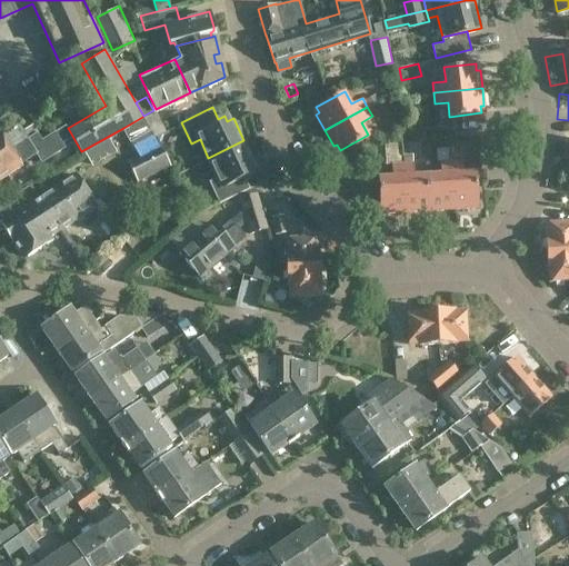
[(150,129),(142,117),(123,128),(130,140),(150,129)]
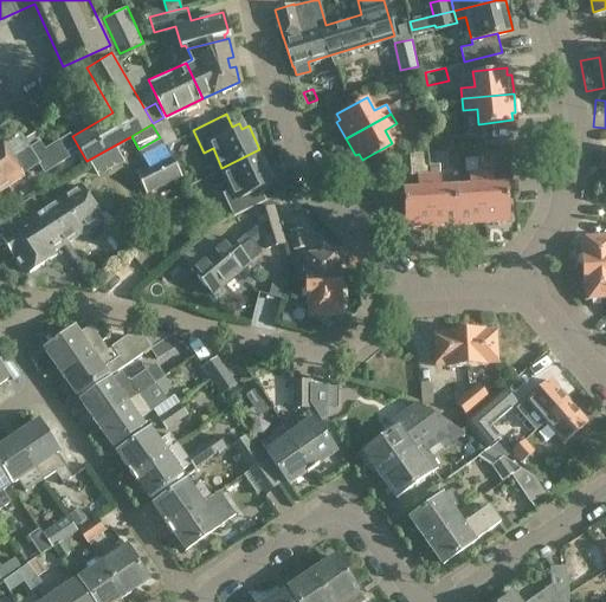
[(0,138),(0,163),(28,146),(39,138),(33,131),(24,137),(19,130),(1,141),(0,138)]
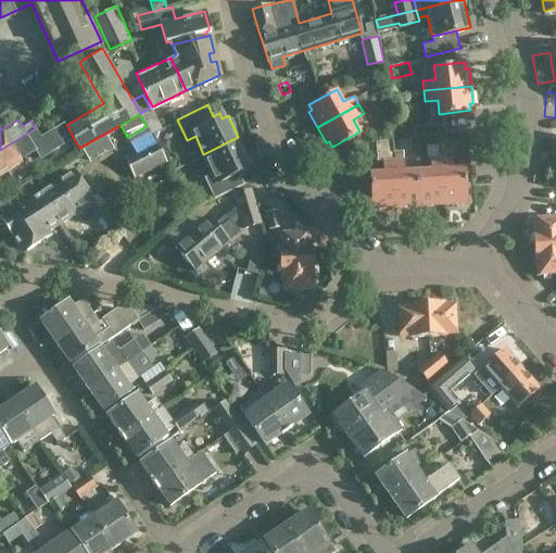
[(135,150),(125,155),(135,175),(166,159),(155,139),(154,140),(147,126),(127,137),(135,150)]
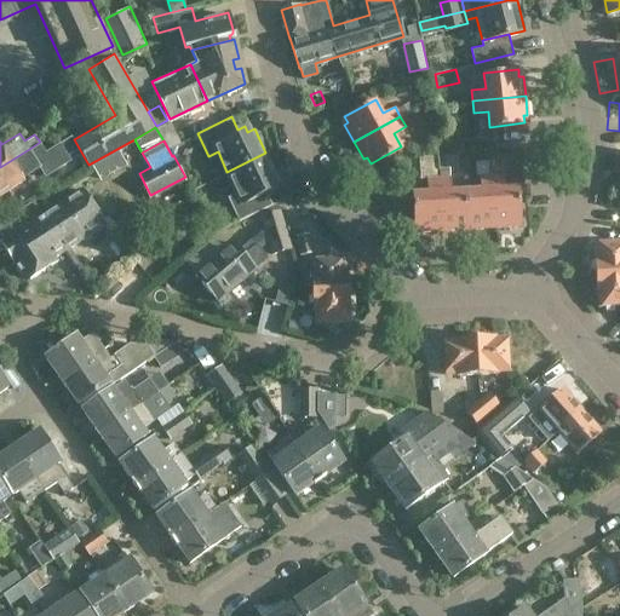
[(29,149),(0,167),(0,193),(23,178),(22,176),(40,165),(35,157),(45,151),(40,142),(29,149)]
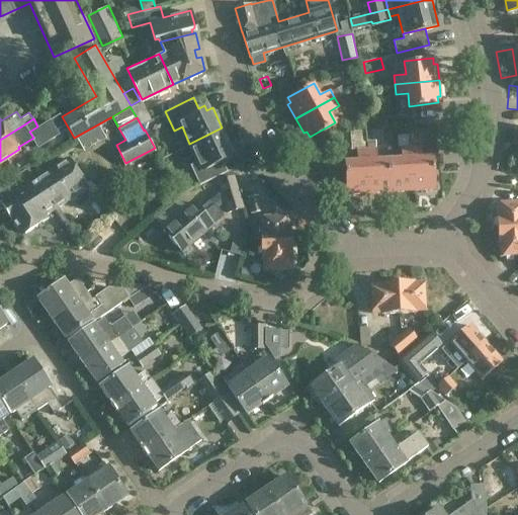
[(226,151),(232,149),(222,127),(189,144),(197,160),(190,163),(199,183),(228,170),(223,159),(228,156),(226,151)]
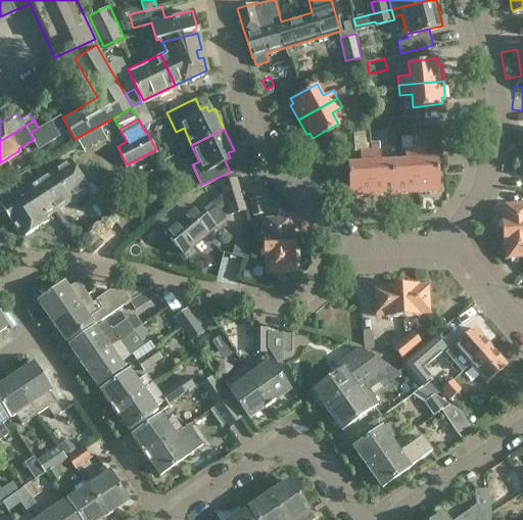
[(361,160),(347,161),(349,191),(355,190),(355,194),(372,193),(370,149),(368,149),(367,131),(353,132),(354,149),(360,149),(361,160)]
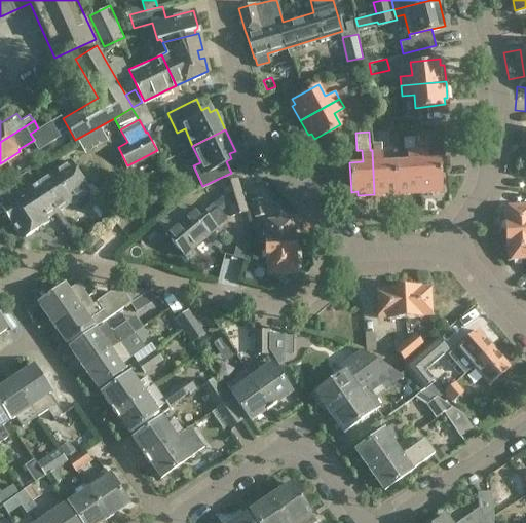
[(426,140),(416,140),(417,147),(419,192),(442,190),(440,157),(427,158),(426,147),(426,140)]
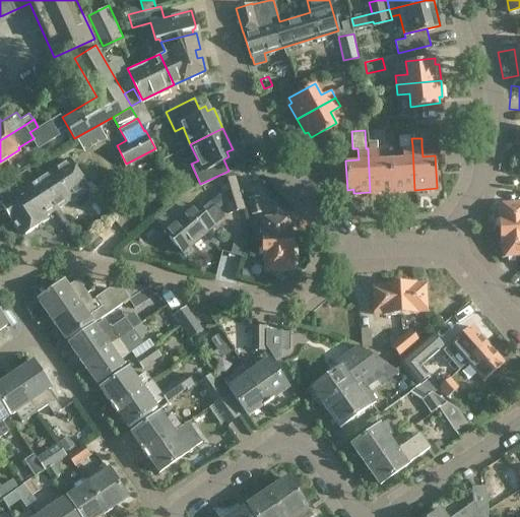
[(403,157),(390,158),(392,187),(397,187),(398,190),(414,190),(412,145),(402,146),(403,157)]
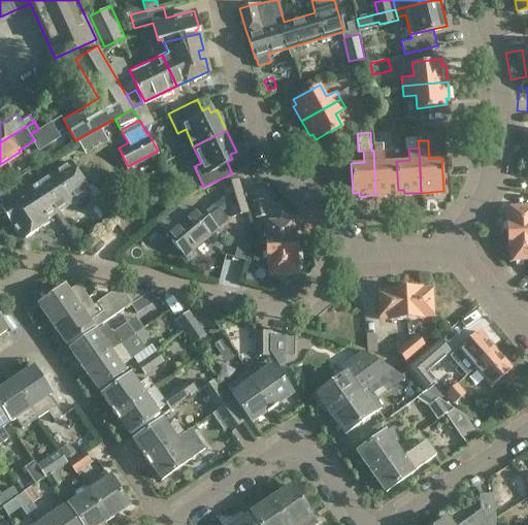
[(384,150),(373,151),(375,195),(393,194),(392,191),(398,190),(396,161),(384,161),(384,150)]
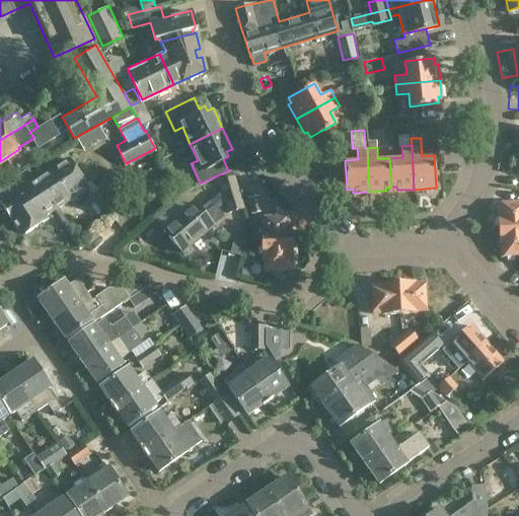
[(87,187),(68,157),(35,178),(55,208),(87,187)]
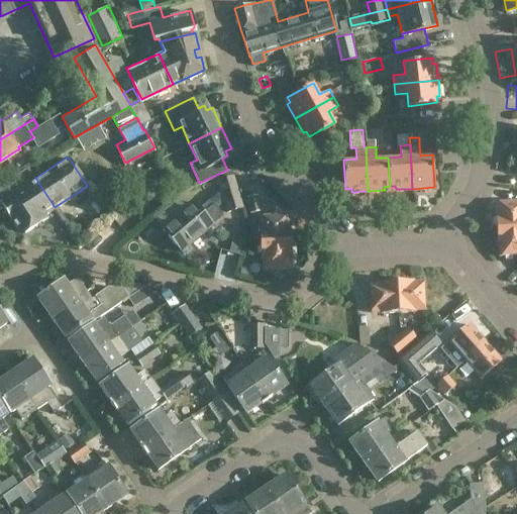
[(55,207),(35,178),(27,166),(20,170),(28,182),(0,200),(21,232),(47,216),(45,213),(55,207)]
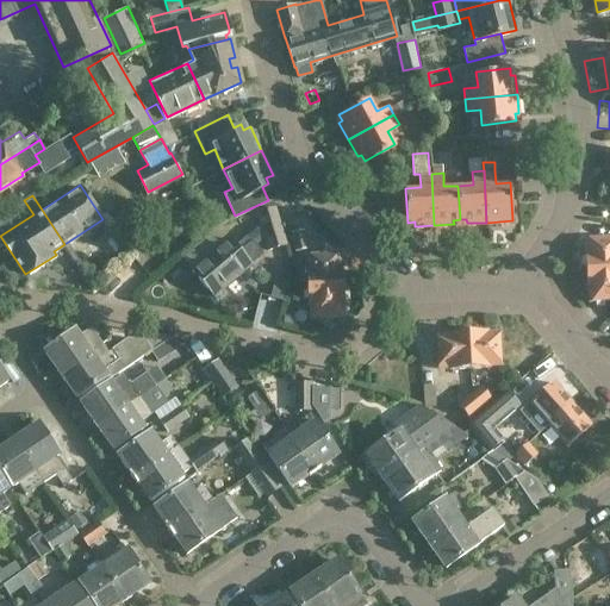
[(209,199),(203,201),(206,210),(212,206),(209,199)]
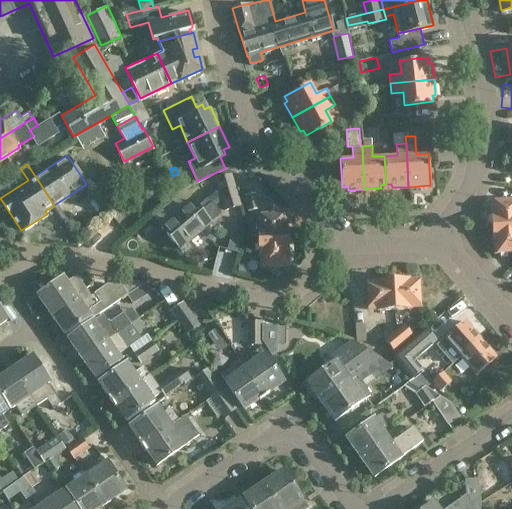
[(216,177),(225,208),(240,203),(231,173),(216,177)]
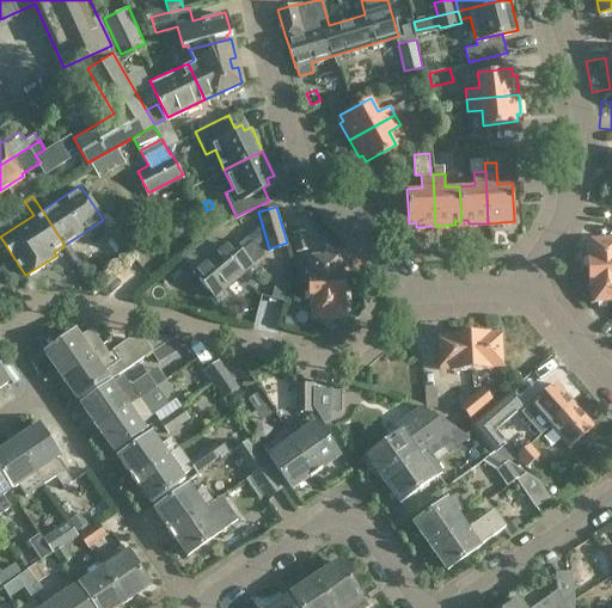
[(292,233),(295,247),(304,245),(301,231),(292,233)]
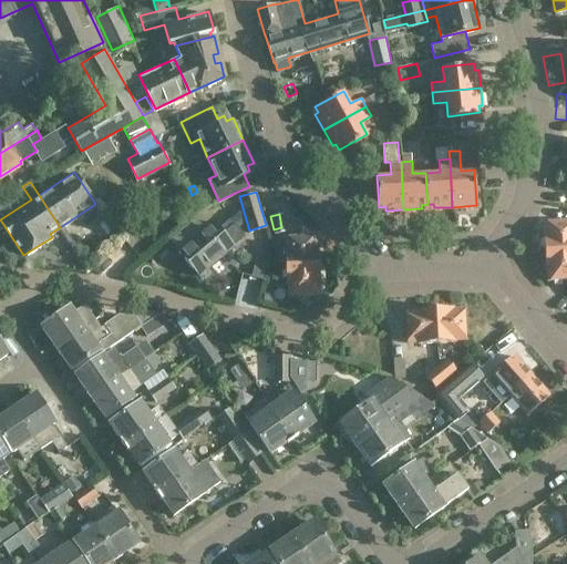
[(544,232),(545,248),(566,246),(566,218),(544,219),(545,231),(544,232)]
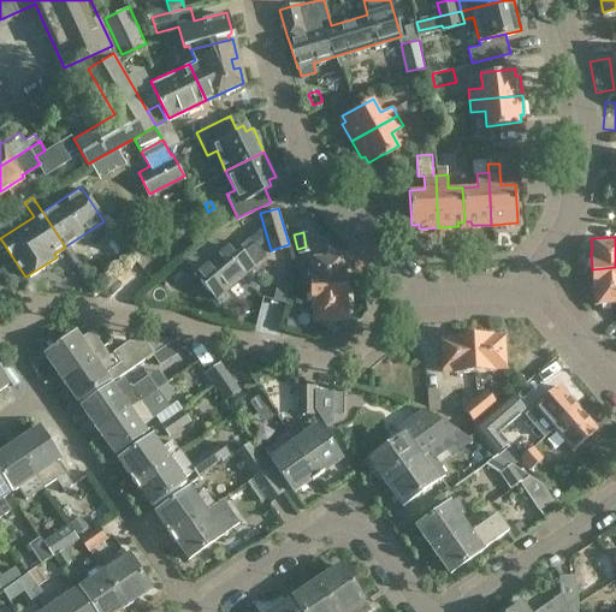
[(193,271),(215,297),(254,266),(253,265),(266,254),(255,241),(242,253),(230,238),(207,259),(197,248),(184,259),(193,271)]
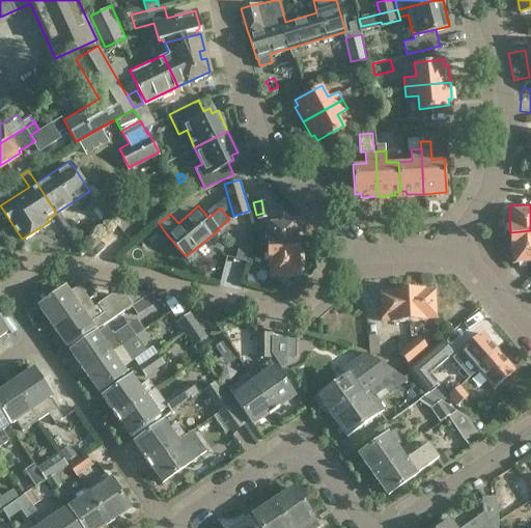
[(267,230),(268,248),(299,246),(298,229),(296,229),(296,219),(267,220),(268,230),(267,230)]
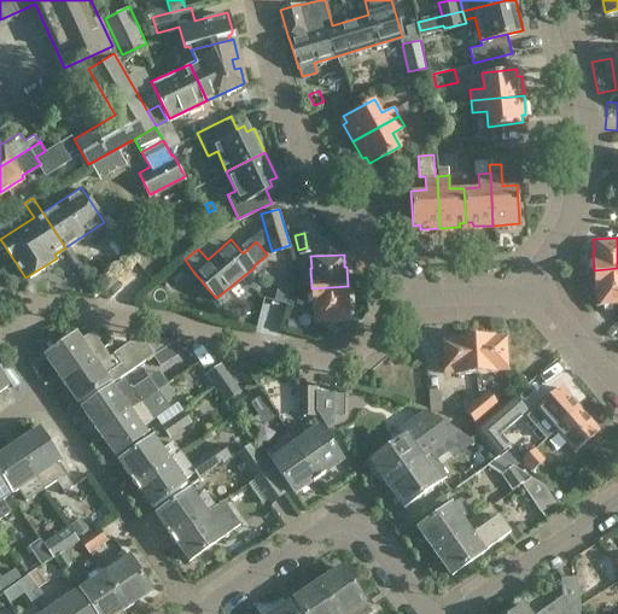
[(617,268),(594,270),(595,292),(596,292),(596,304),(617,302),(617,268)]
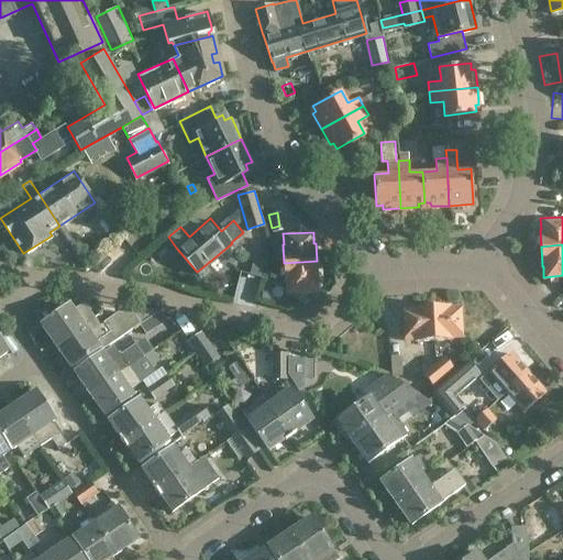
[(111,274),(130,257),(121,248),(102,263),(111,274)]
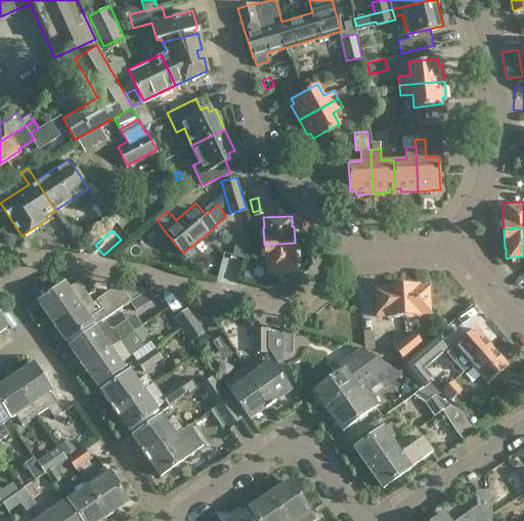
[(264,245),(265,261),(266,261),(266,271),(295,270),(294,260),(296,260),(295,243),(264,245)]
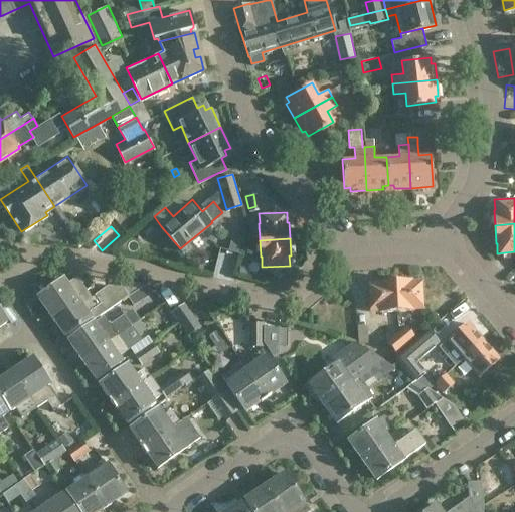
[(37,296),(48,310),(47,311),(50,315),(87,290),(76,275),(66,282),(63,278),(37,296)]
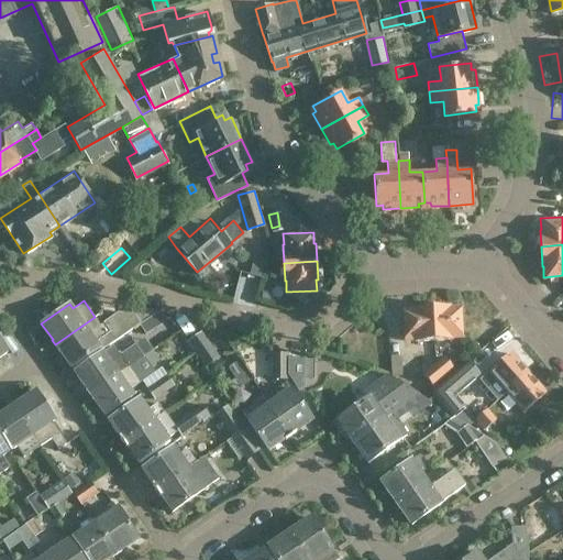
[(463,336),(461,305),(450,305),(450,304),(431,305),(433,338),(452,337),(452,336),(463,336)]
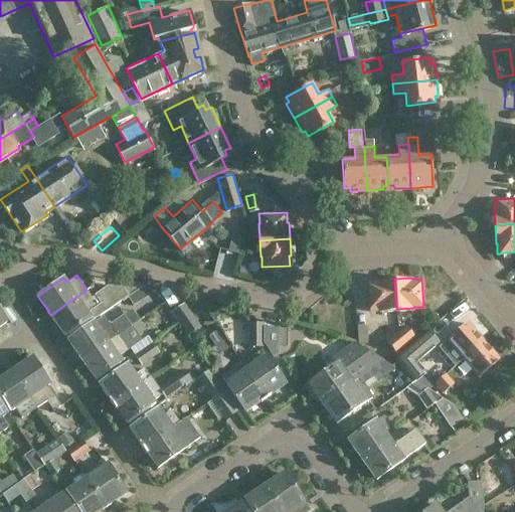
[(128,295),(142,285),(143,282),(121,279),(120,286),(122,286),(128,295)]
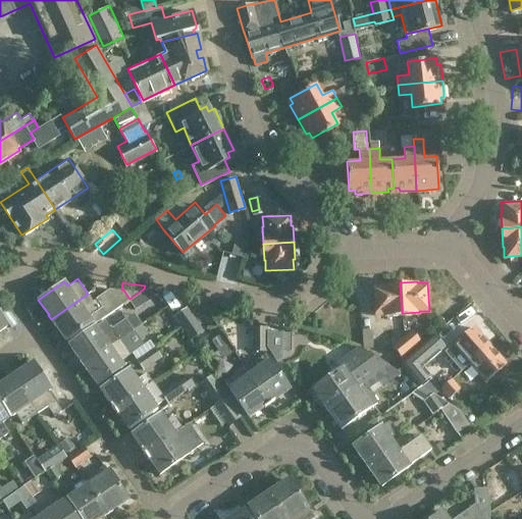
[(384,313),(385,314),(402,313),(400,282),(383,283),(383,284),(373,286),(374,313),(384,313)]
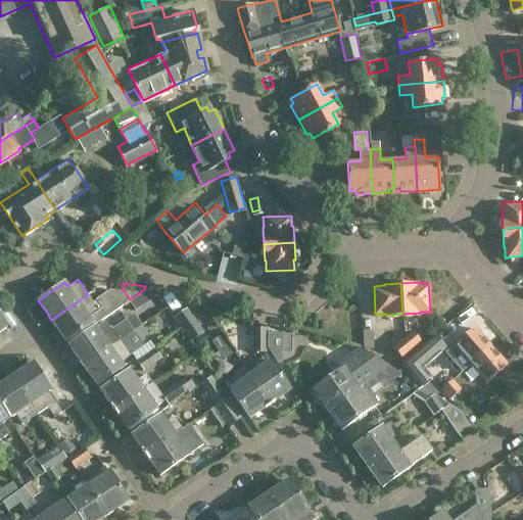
[(92,321),(96,322),(129,299),(130,299),(124,290),(122,290),(109,288),(92,300),(88,294),(51,320),(54,325),(55,324),(65,339),(92,321)]
